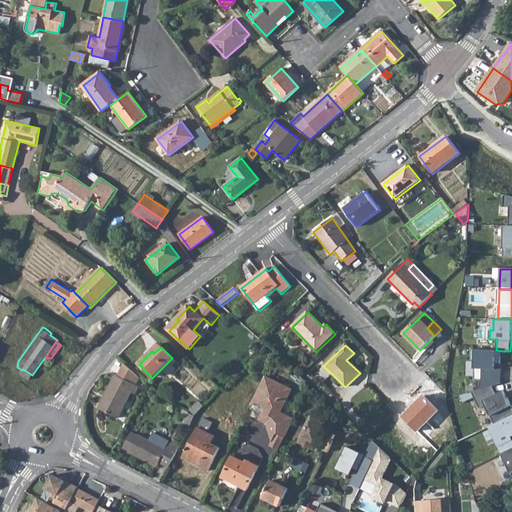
[(483,380),(482,390),(493,387),(501,384),(502,370),(496,369),(496,364),(501,364),(502,351),(496,350),(473,350),(472,361),(476,361),(475,380),(483,380)]
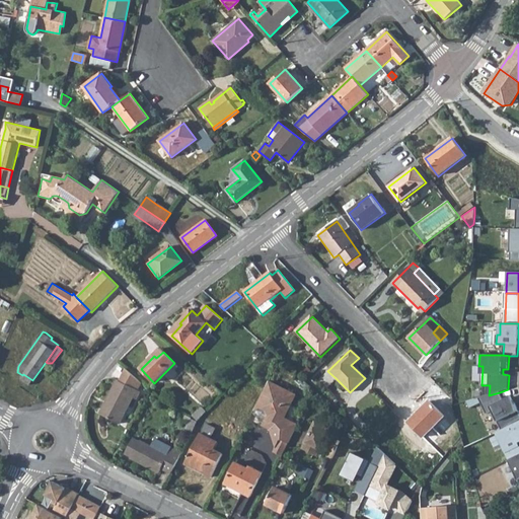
[(119,382),(117,380),(100,414),(120,425),(133,398),(137,399),(141,392),(138,390),(141,383),(128,371),(122,383),(119,382)]
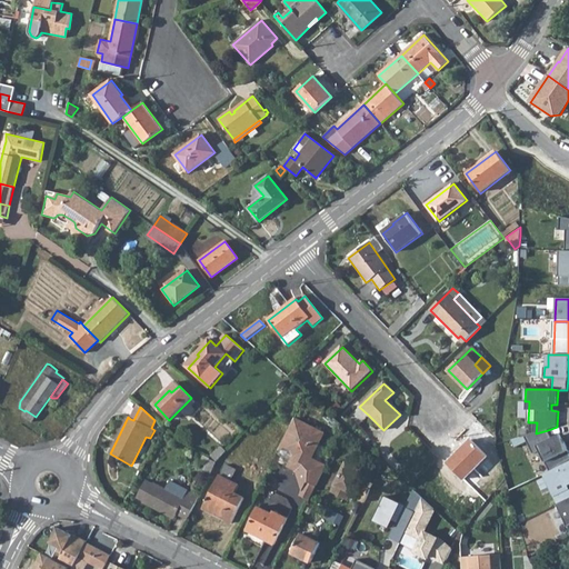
[(359,407),(348,417),(357,426),(368,415),(359,407)]
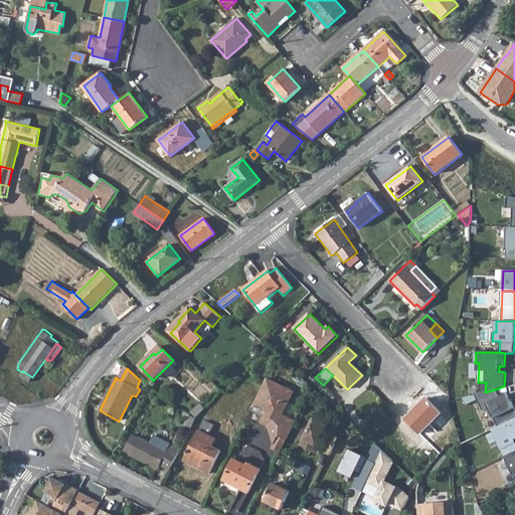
[(22,372),(20,375),(29,382),(32,377),(23,371),(22,372)]
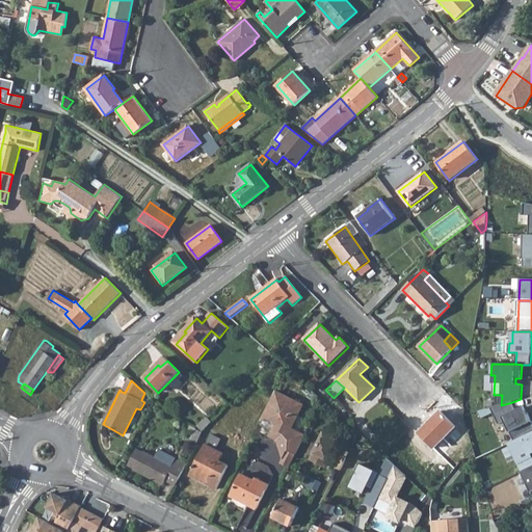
[(303,405),(275,391),(261,420),(274,427),(271,435),(277,441),(282,453),(286,454),(281,463),(289,469),(306,435),(292,429),(303,405)]
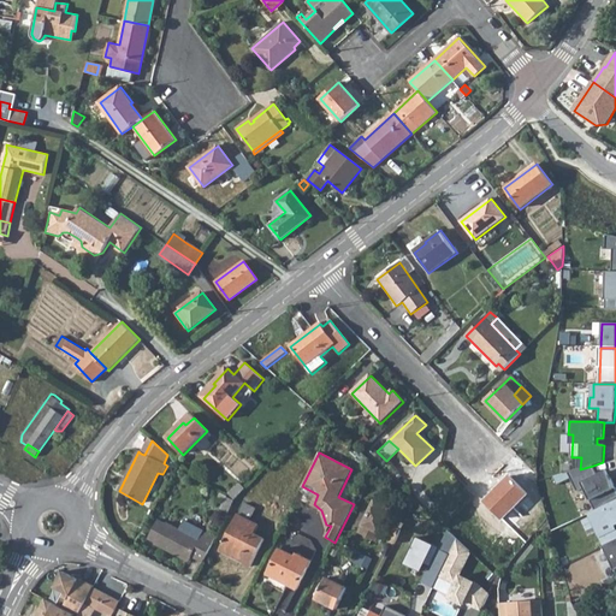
[(580,469),(569,473),(578,492),(585,489),(596,510),(615,501),(615,487),(612,479),(608,480),(604,473),(598,475),(593,466),(580,469)]
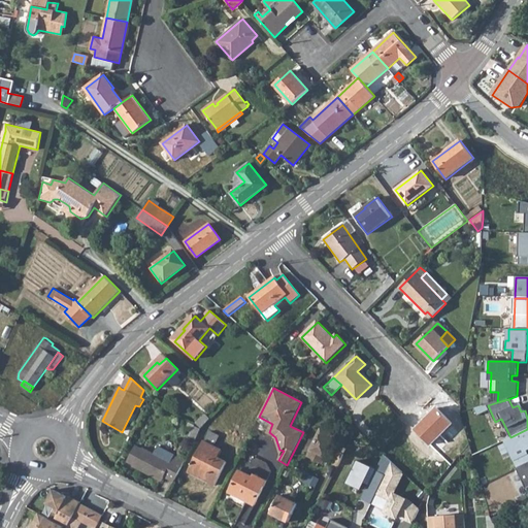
[(415,430),(430,446),(453,424),(437,408),(415,430)]
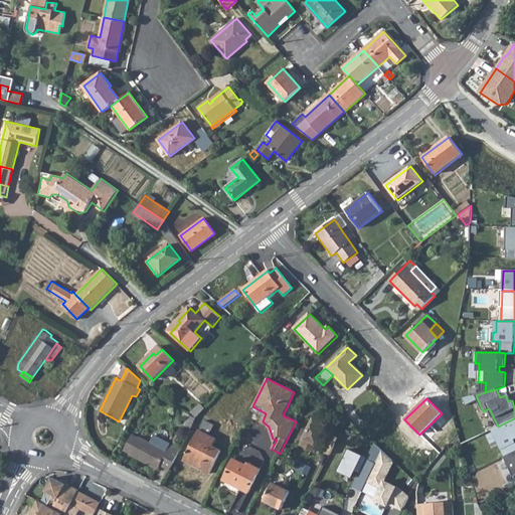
[(196,417),(204,409),(200,404),(191,412),(196,417)]
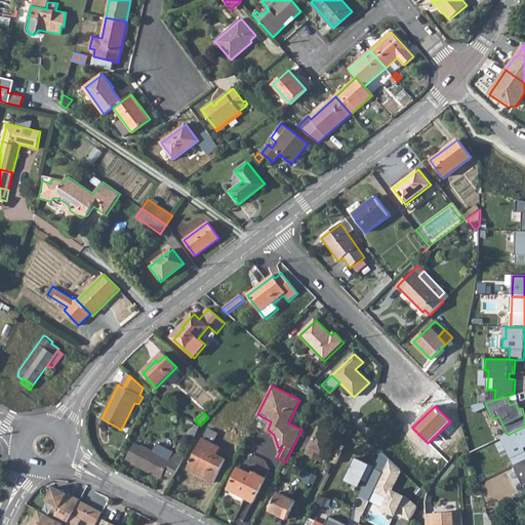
[(194,439),(198,429),(192,426),(187,436),(194,439)]
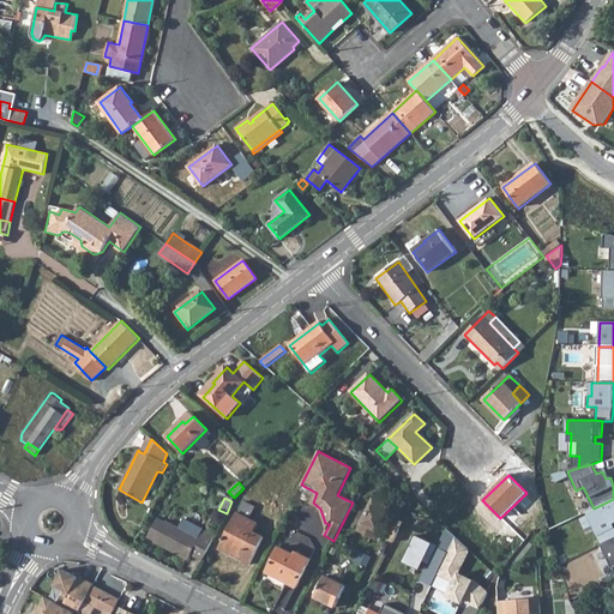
[(613,499),(594,509),(587,512),(602,545),(613,539),(613,525),(613,524),(613,523),(613,499)]
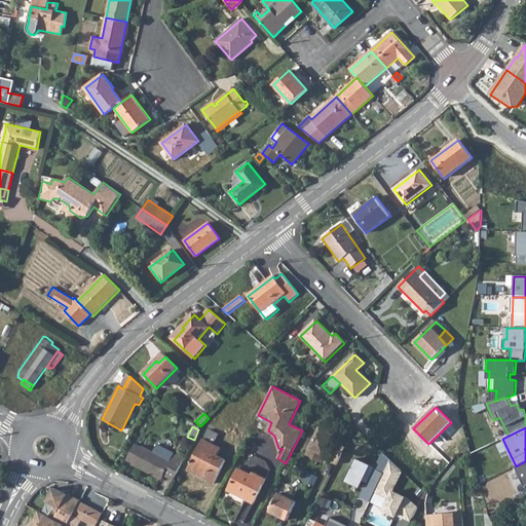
[(307,455),(318,460),(321,456),(325,455),(335,436),(321,428),(307,455)]
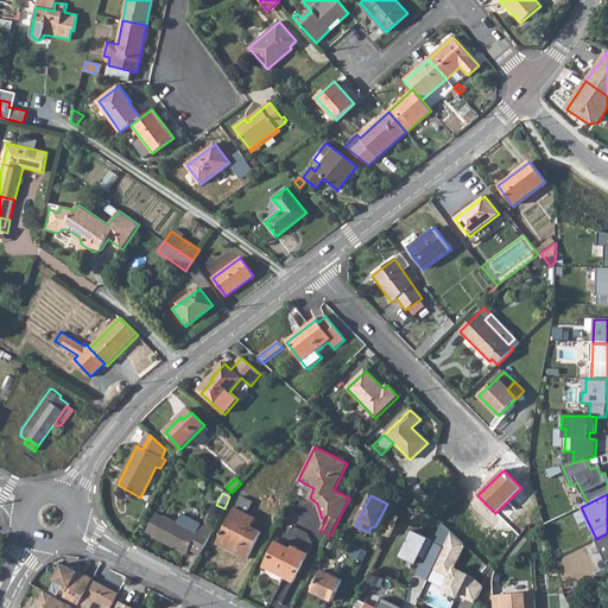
[(235,507),(247,514),(253,502),(241,496),(235,507)]
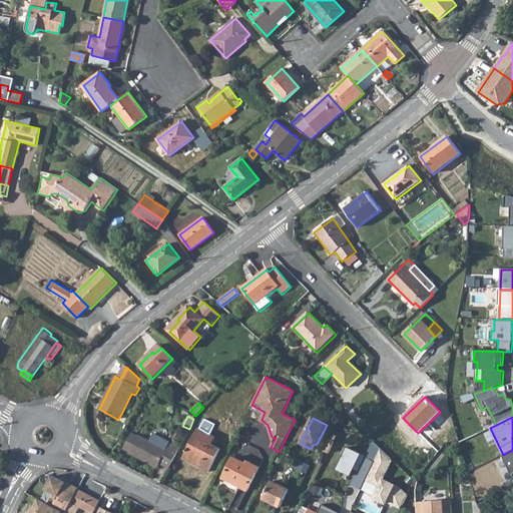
[(198,428),(182,459),(208,472),(220,449),(212,445),(216,437),(208,434),(198,428)]
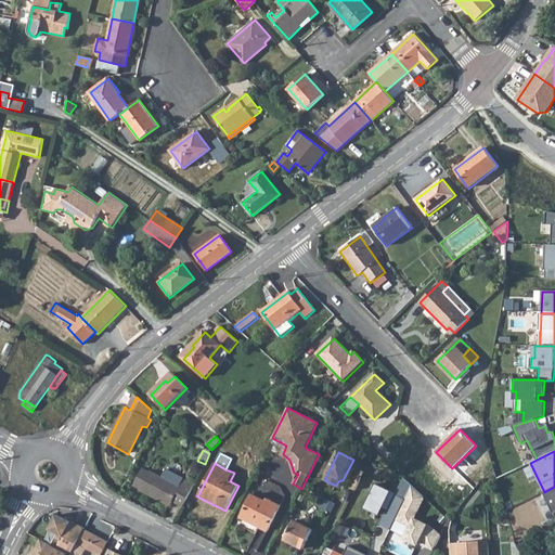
[(180,486),(150,470),(150,472),(143,468),(133,486),(140,490),(140,491),(156,499),(157,497),(171,503),(172,502),(183,507),(191,491),(180,486)]
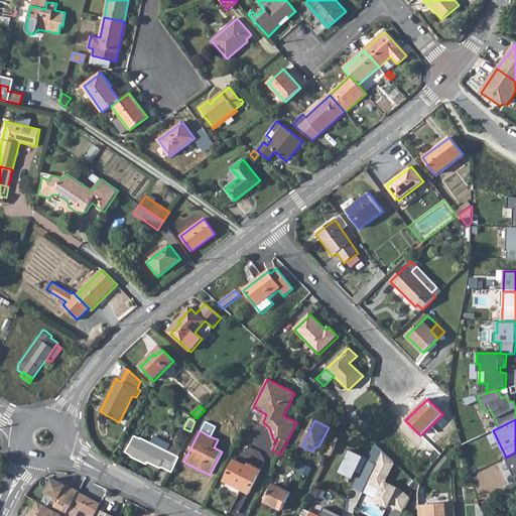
[(331,457),(337,444),(326,439),(320,452),(331,457)]
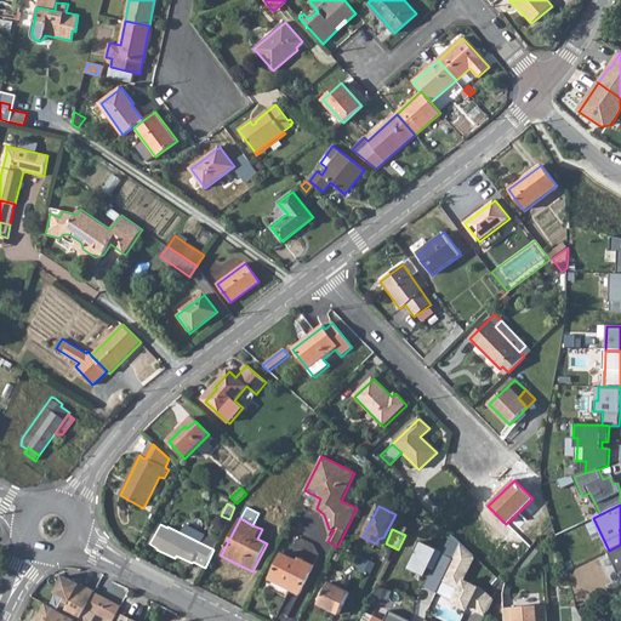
[(201,543),(214,550),(217,541),(206,536),(201,543)]
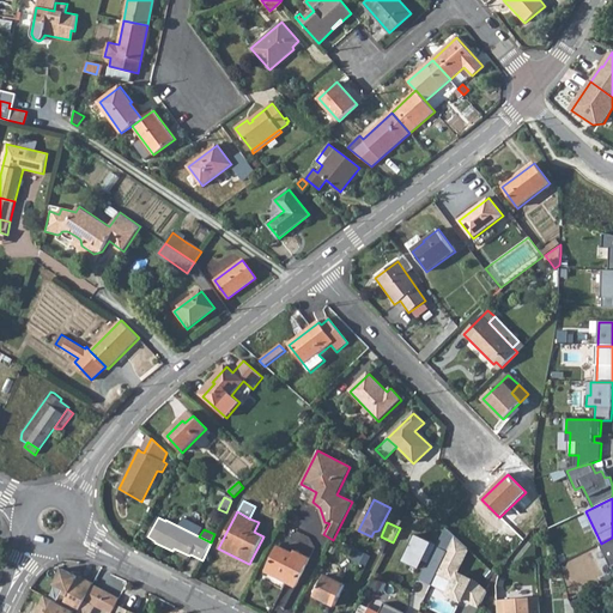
[(437,545),(416,533),(406,553),(417,559),(418,558),(428,563),(419,580),(430,586),(436,572),(455,538),(445,529),(437,545)]
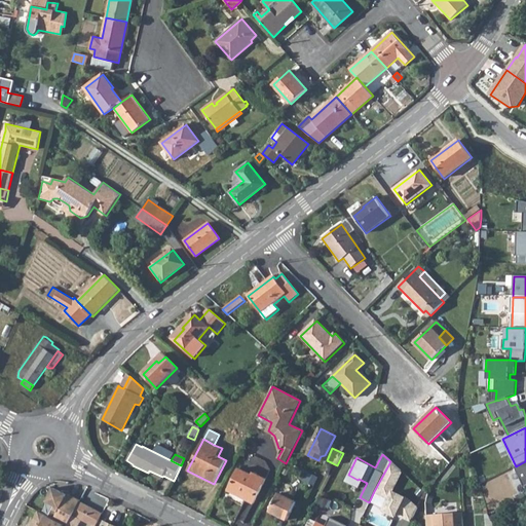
[(374,491),(389,498),(383,511),(396,517),(398,513),(404,516),(403,518),(411,522),(418,509),(408,499),(390,491),(401,471),(390,461),(374,491)]
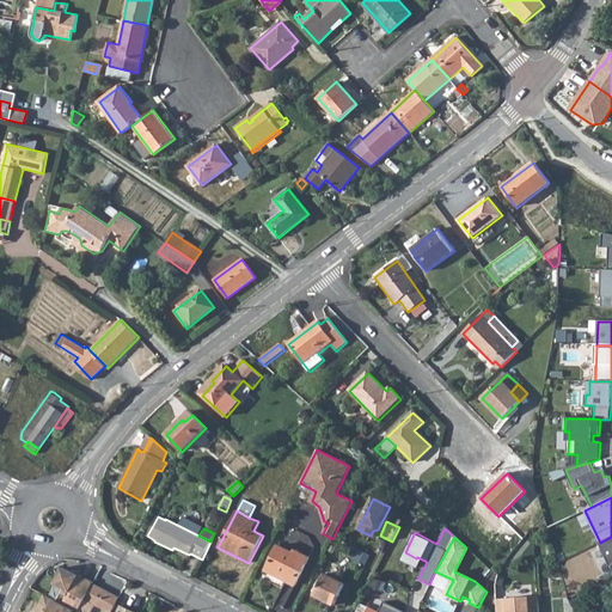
[(611,539),(601,545),(611,564),(611,539)]
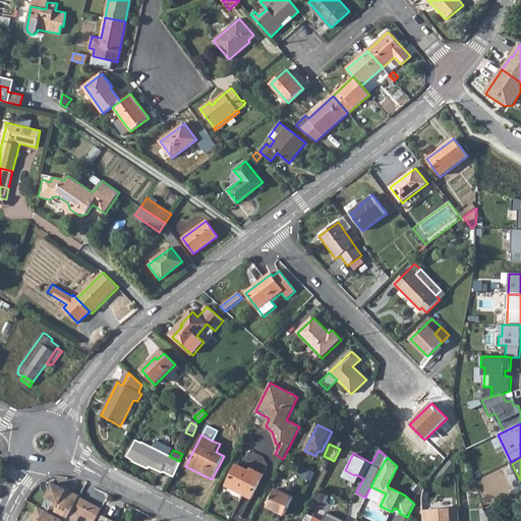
[(226,486),(251,499),(264,474),(251,468),(249,470),(237,464),(226,486)]
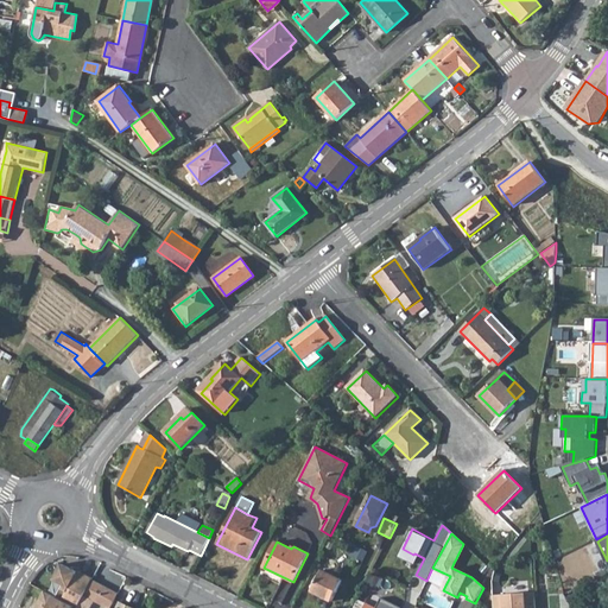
[(62,584),(56,597),(76,607),(77,607),(92,580),(93,578),(78,571),(77,572),(62,564),(54,580),(62,584)]
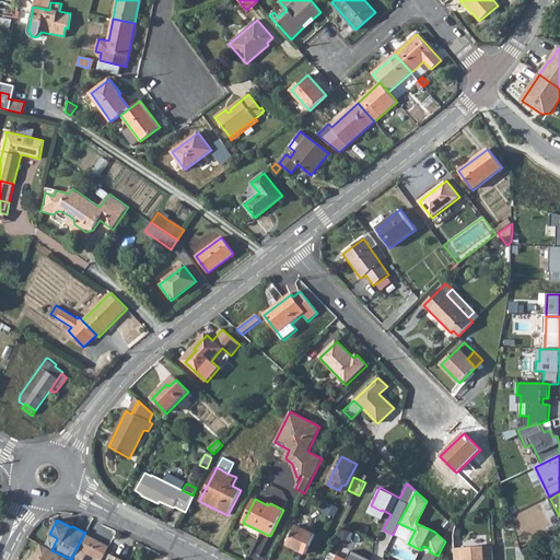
[(288,545),(296,549),(299,547),(307,552),(315,535),(296,526),(288,545)]
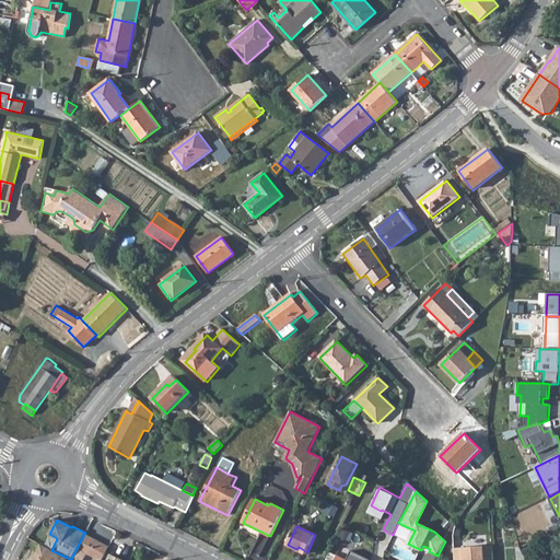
[(84,534),(71,559),(82,559),(86,553),(100,559),(101,559),(108,547),(84,534)]
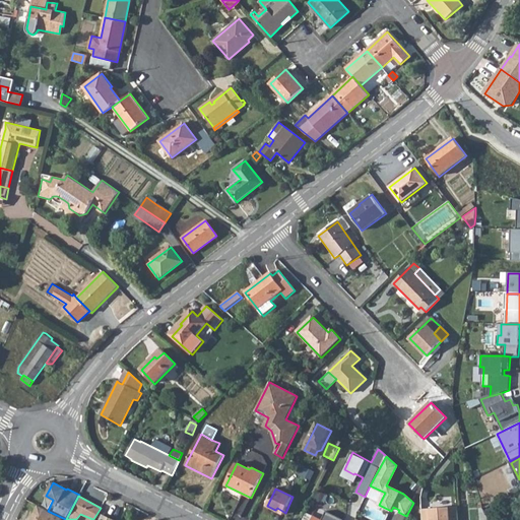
[(478,505),(479,519),(489,519),(484,508),(482,504),(478,505)]
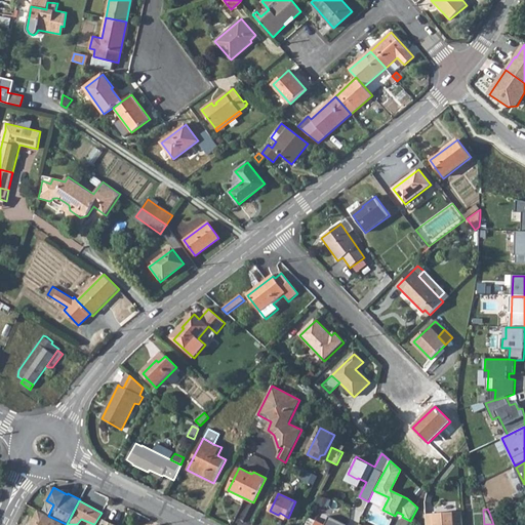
[(38,511),(30,524),(62,524),(63,523),(48,516),(38,511)]
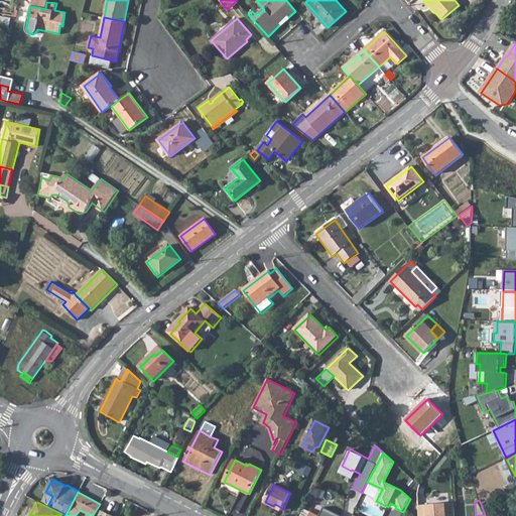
[(456,515),(456,503),(419,506),(419,515),(456,515)]
